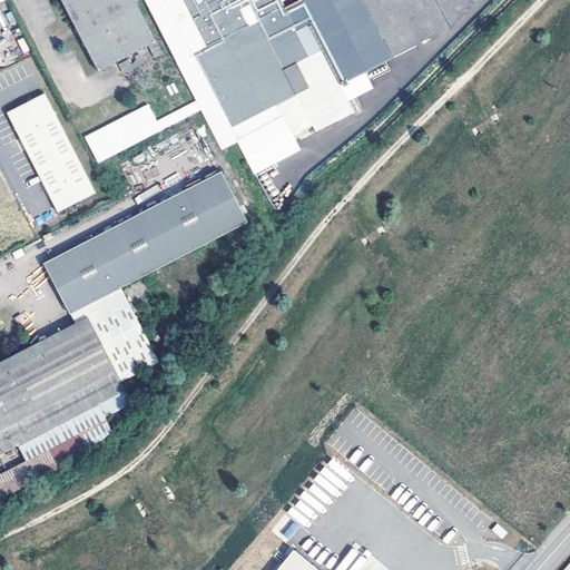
[(61,0),(98,71),(149,46),(155,58),(164,53),(138,5),(139,0),(61,0)]
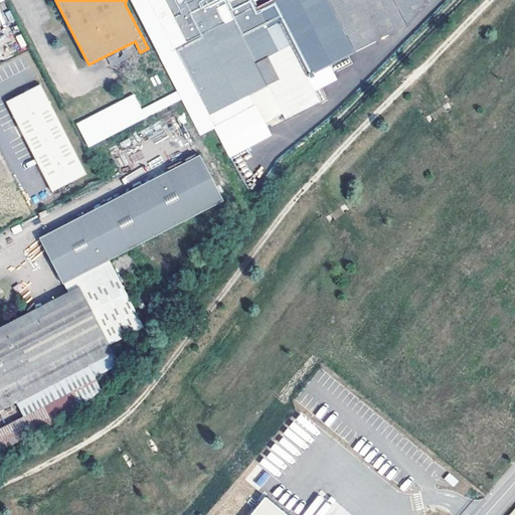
[(149,0),(209,116),(269,84),(256,61),(269,55),(291,43),(269,1),(258,6),(254,0),(149,0)]
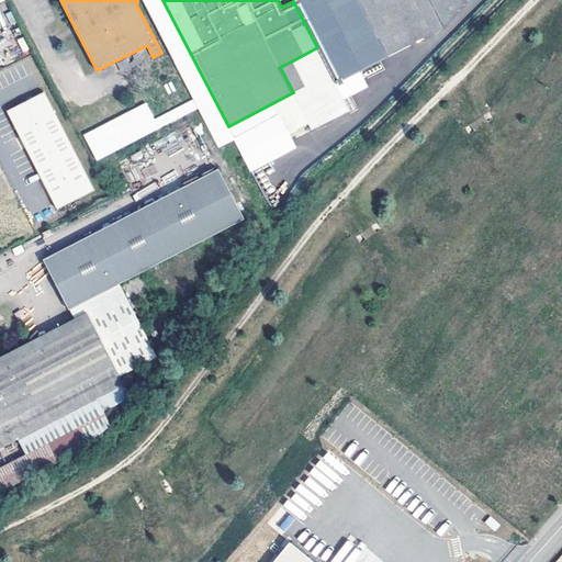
[(294,0),(293,1),(317,47),(336,83),(386,57),(357,0),(294,0)]
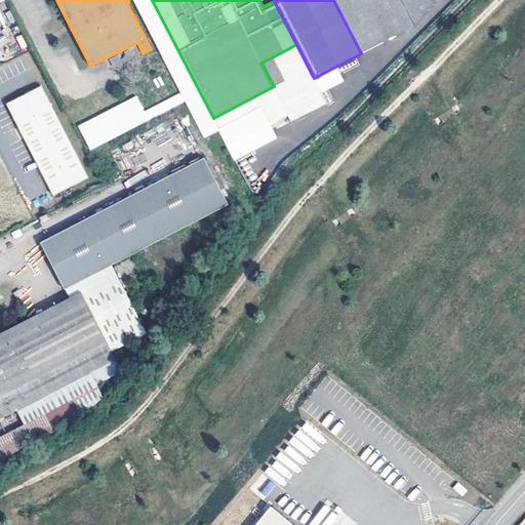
[(333,0),(361,53),(416,26),(440,0),(333,0)]
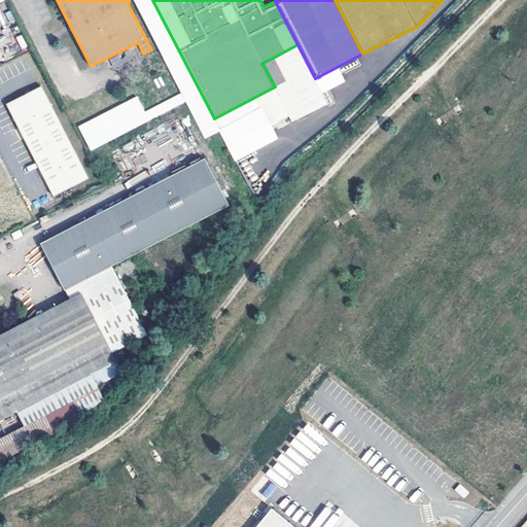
[(135,59),(130,48),(109,59),(114,70),(135,59)]
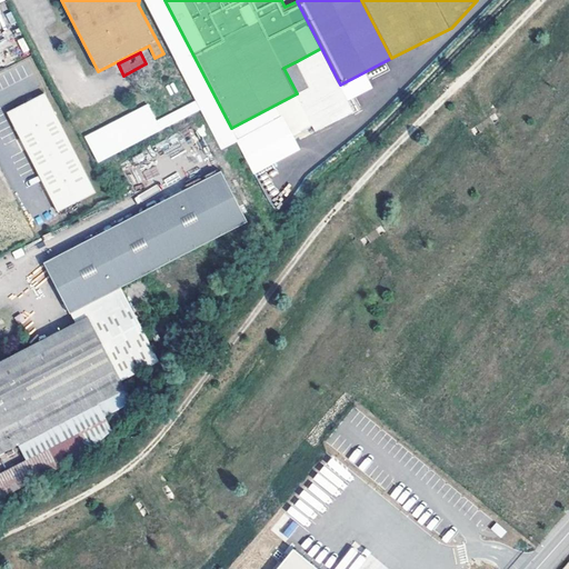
[(283,68),(297,93),(310,88),(297,61),(283,68)]
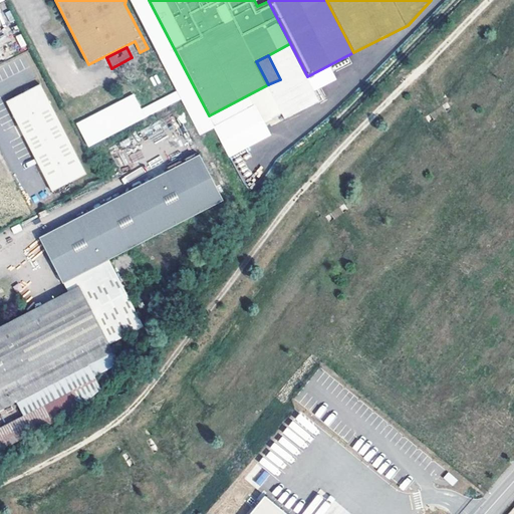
[(85,172),(39,81),(6,99),(52,190),(85,172)]
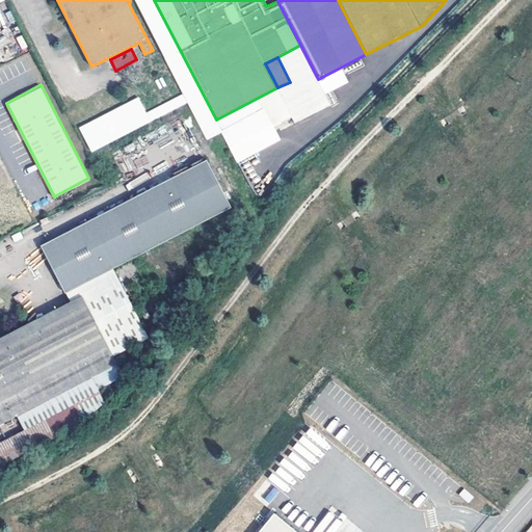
[(232,208),(208,160),(115,206),(140,254),(232,208)]
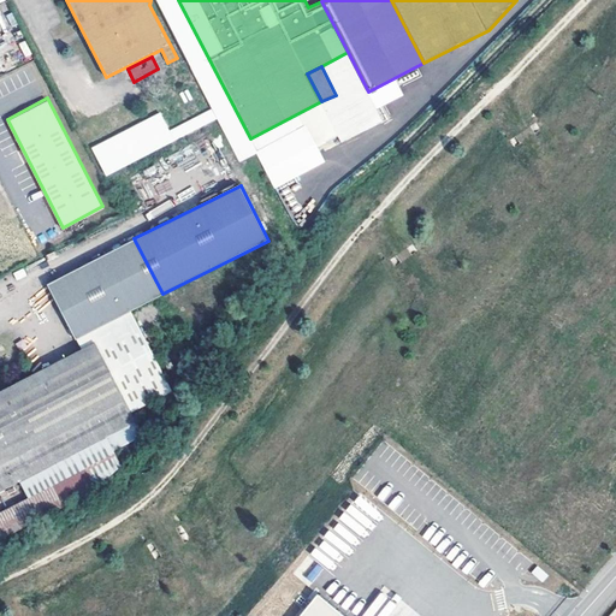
[(0,490),(21,480),(28,498),(0,511),(0,539),(96,490),(92,480),(120,466),(113,451),(143,436),(131,412),(172,391),(130,311),(163,294),(134,238),(46,283),(75,339),(76,338),(82,348),(0,390),(0,490)]
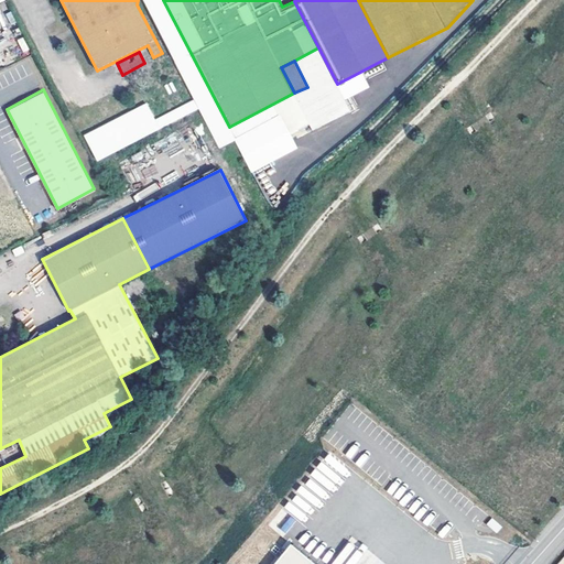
[(502,527),(491,518),(486,524),(497,533),(502,527)]
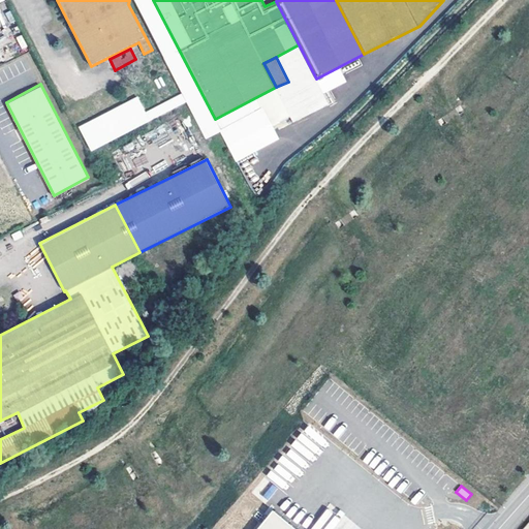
[(296,528),(273,509),(256,528),(296,528)]
